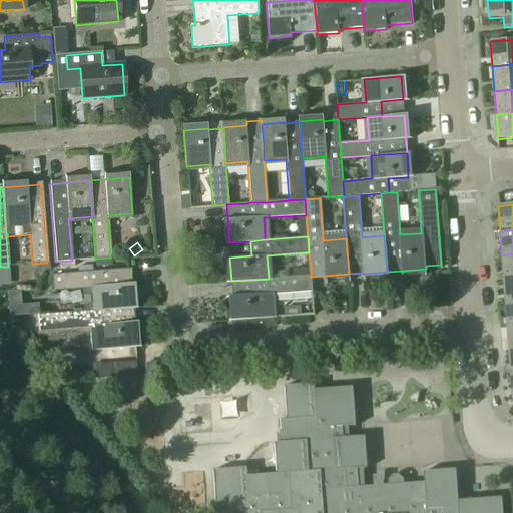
[(512,278),(512,253),(502,255),(504,280),(512,278)]
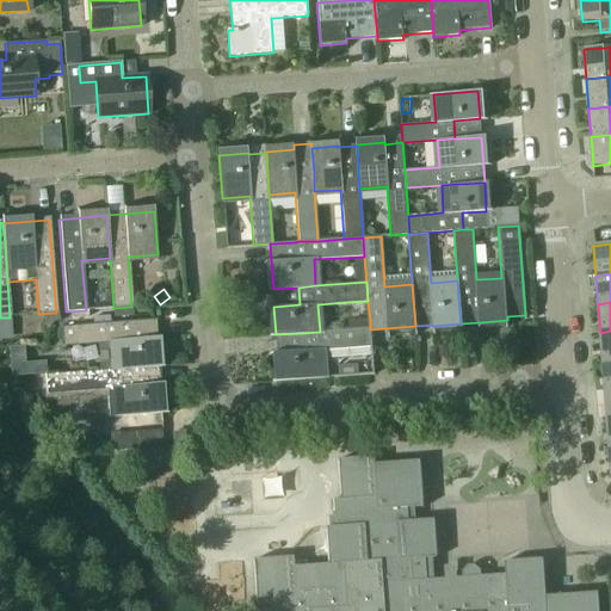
[(99,370),(136,368),(156,366),(154,338),(156,338),(155,320),(110,323),(92,325),(60,327),(62,346),(98,343),(99,370)]
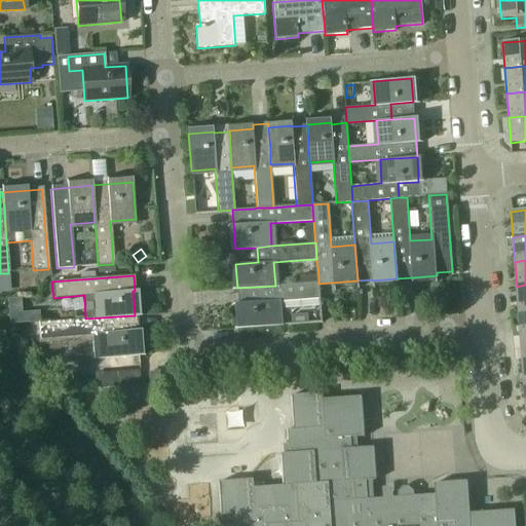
[(318,275),(300,276),(301,284),(318,283),(318,275)]
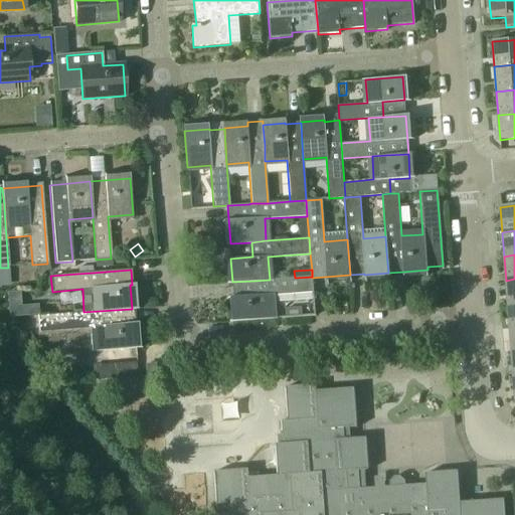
[(295,278),(270,280),(254,281),(232,282),(235,321),(273,319),(271,295),(313,292),(312,277),(295,278)]
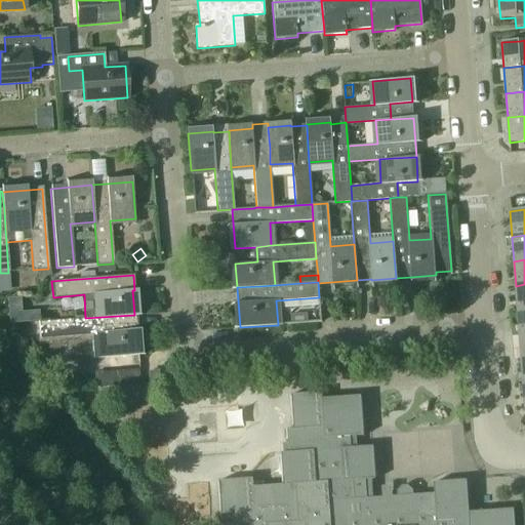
[(524,310),(524,284),(516,286),(517,311),(524,310)]
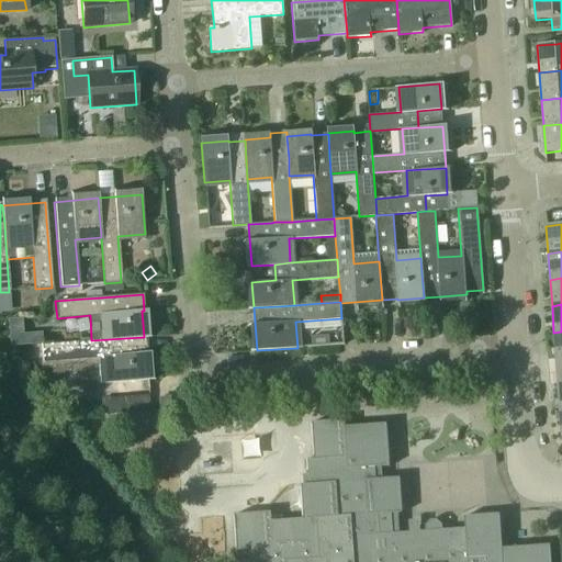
[(312,347),(328,346),(327,336),(311,337),(312,347)]
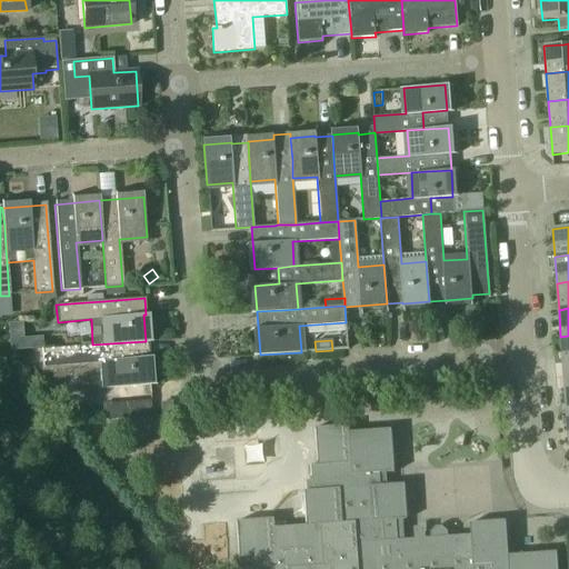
[(127,342),(92,345),(41,349),(41,351),(42,366),(42,367),(108,362),(110,389),(149,386),(148,358),(128,359),(127,342)]
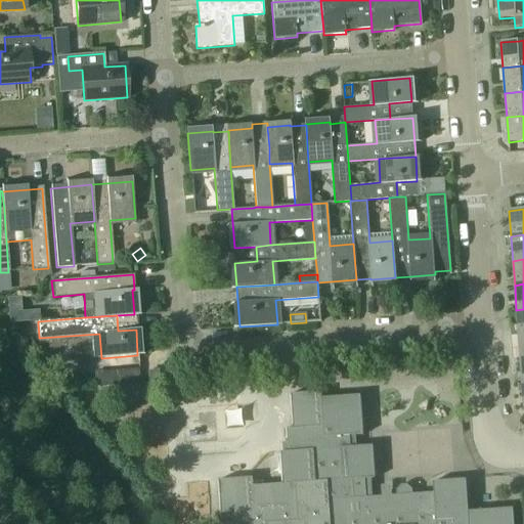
[(160,370),(147,372),(147,383),(161,382),(160,370)]
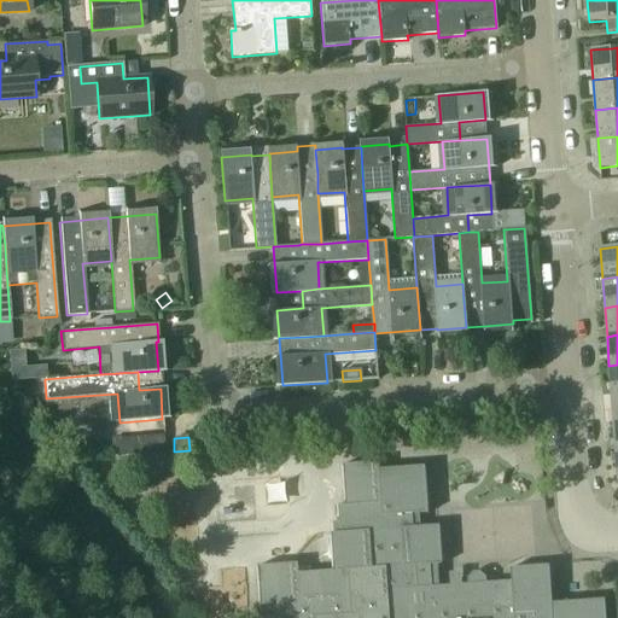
[(605,617),(605,601),(552,605),(549,567),(511,570),(512,582),(487,584),(487,578),(481,573),(473,573),(467,579),(467,586),(432,588),(430,566),(442,565),(439,526),(413,529),(412,516),(429,514),(425,467),(379,471),(378,464),(342,466),(345,506),(337,507),(339,534),(331,535),(333,572),(298,575),(297,564),(257,567),(261,617),(605,617)]
